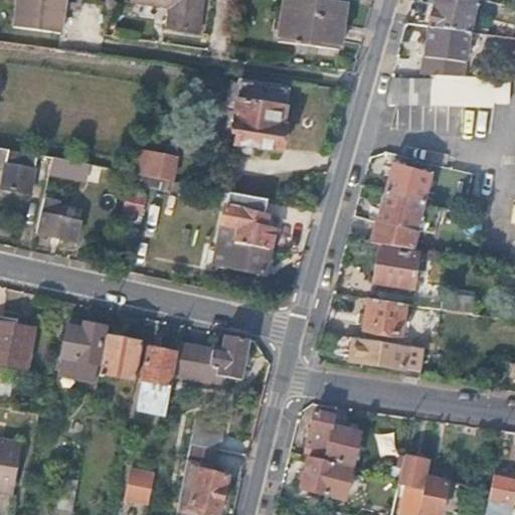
[(69,0),(17,0),(14,27),(59,34),(63,7),(68,7),(69,0)]
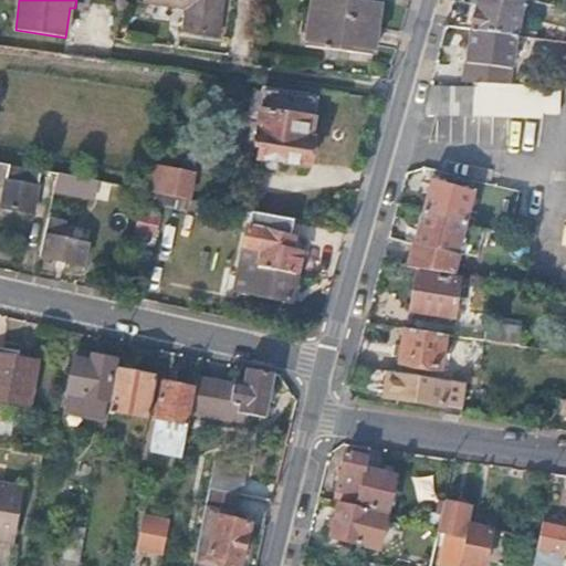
[(140,0),(140,1),(184,8),(180,32),(212,37),(218,0),(140,0)]
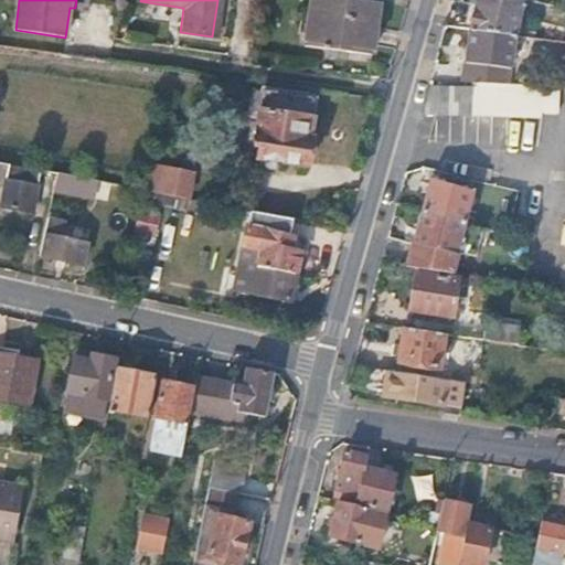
[(379,0),(312,0),(307,44),(371,54),(379,0)]
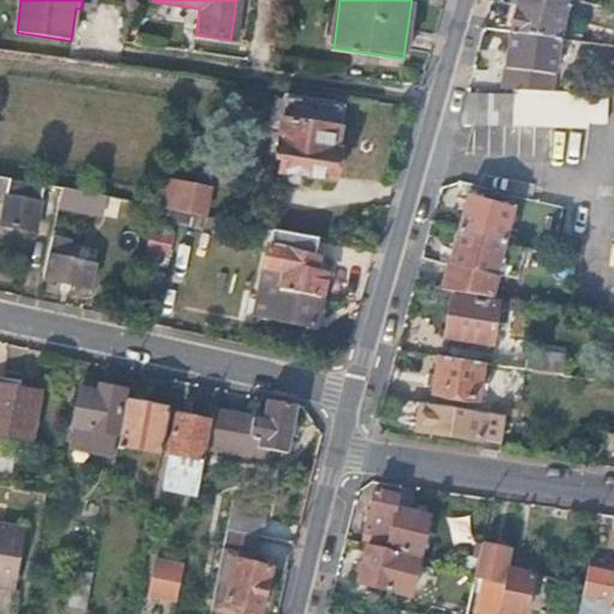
[(517,0),(517,5),(566,17),(570,0),(517,0)]
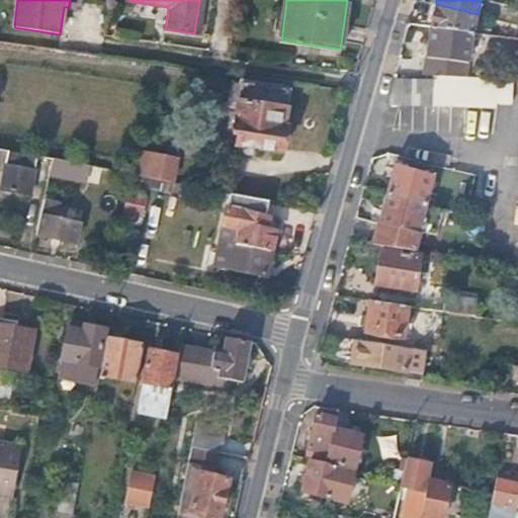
[(436,4),(430,27),(473,32),(478,14),(436,4)]
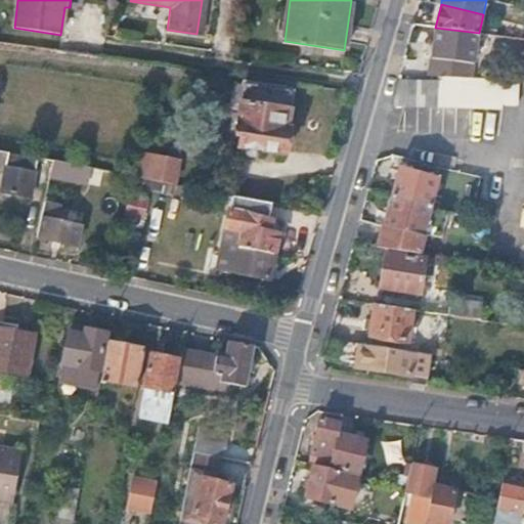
[(479,33),(435,28),(432,57),(469,61),(476,62),(479,33)]
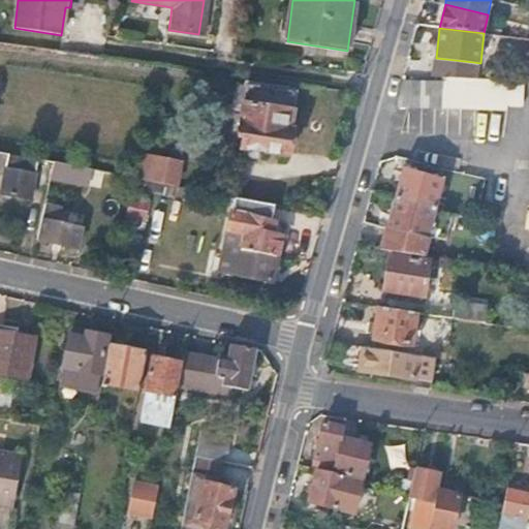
[(473,62),(436,58),(435,70),(472,73),(473,62)]
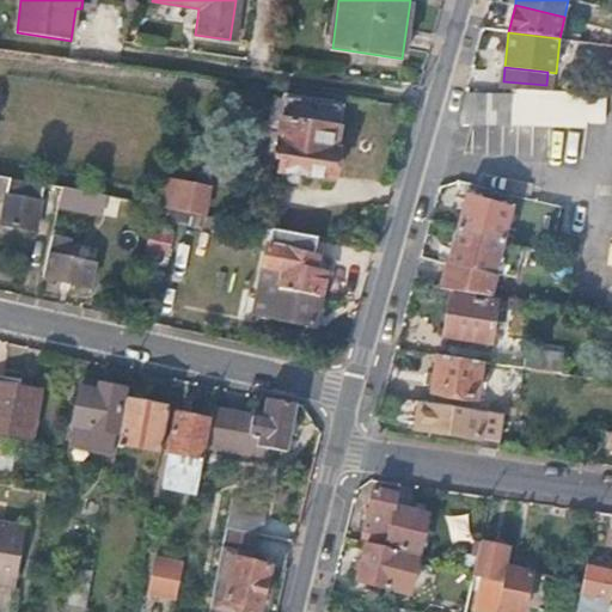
[(607,122),(609,90),(514,87),(514,95),(469,92),(460,123),(589,127),(589,121),(607,122)]
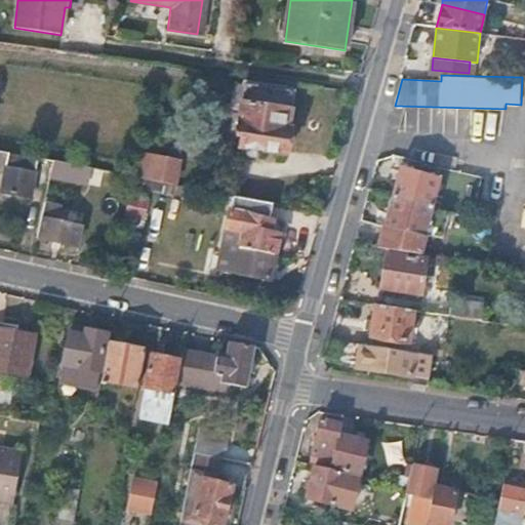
[(292,90),(245,83),(237,134),(242,135),(240,146),(285,153),(286,147),(290,148),(292,134),(289,134),(289,129),(286,129),(292,90)]
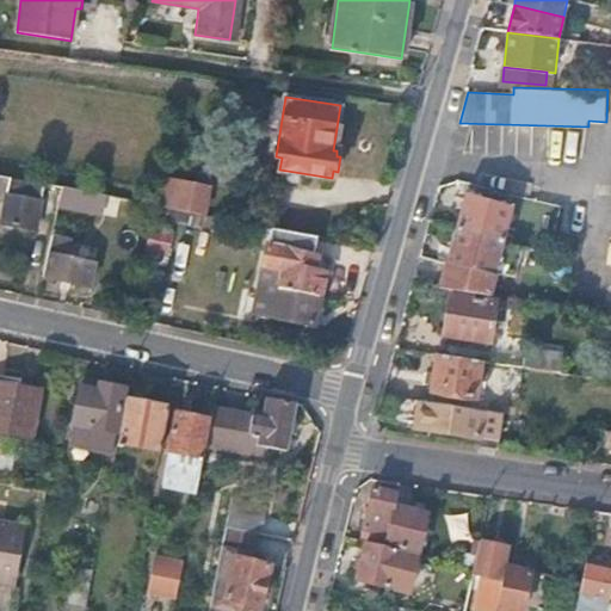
[(0,176),(0,196),(5,198),(1,221),(38,228),(45,185),(0,176)]
